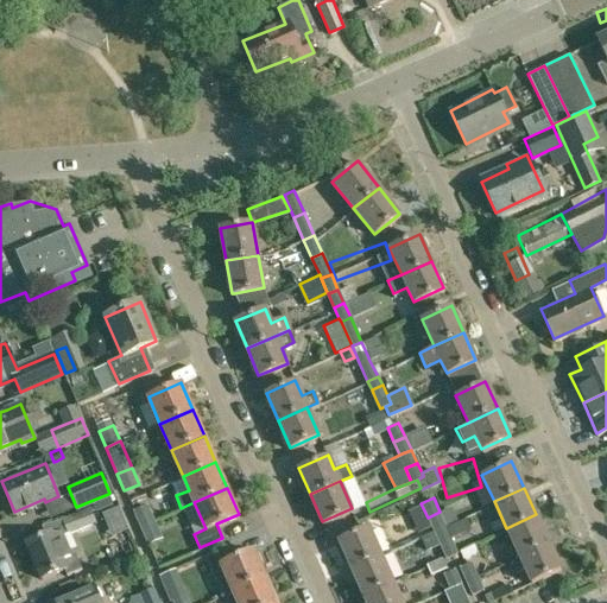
[(133,509),(140,526),(156,519),(149,502),(133,509)]
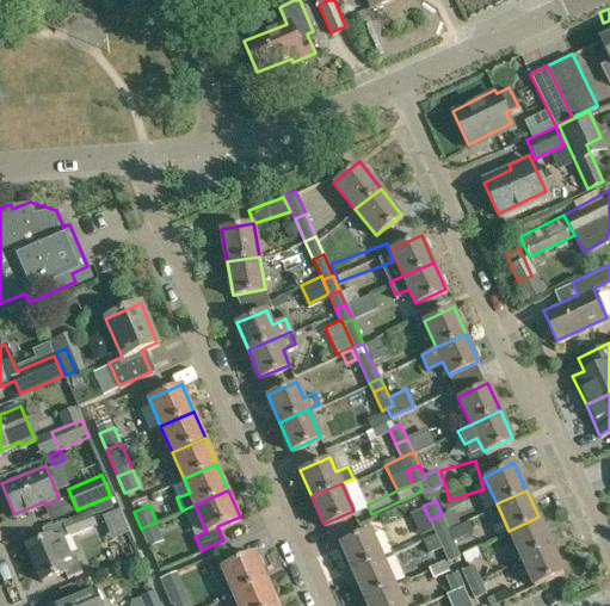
[(97,525),(88,508),(61,519),(68,536),(97,525)]
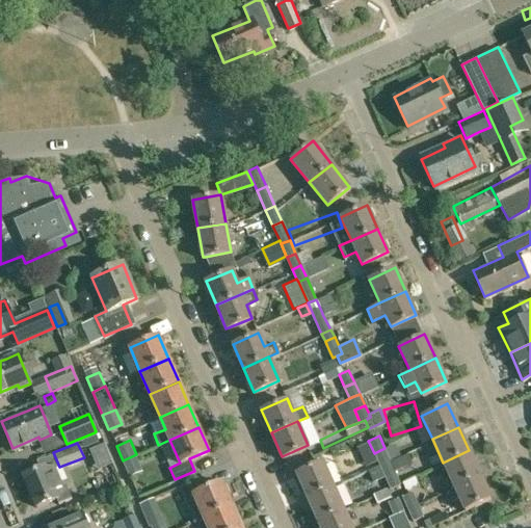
[(394,443),(385,447),(385,448),(390,458),(399,454),(394,443)]
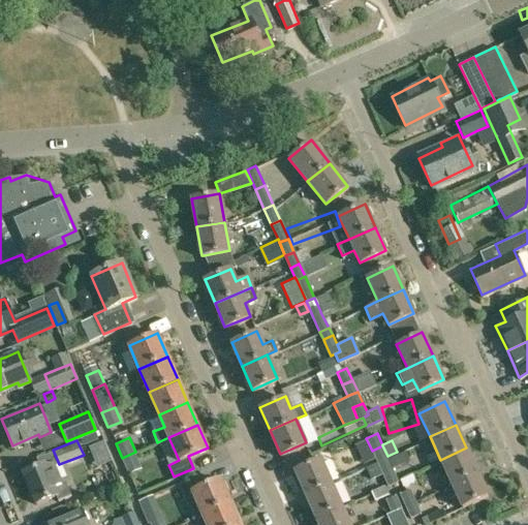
[(372,451),(376,461),(387,456),(382,445),(372,451)]
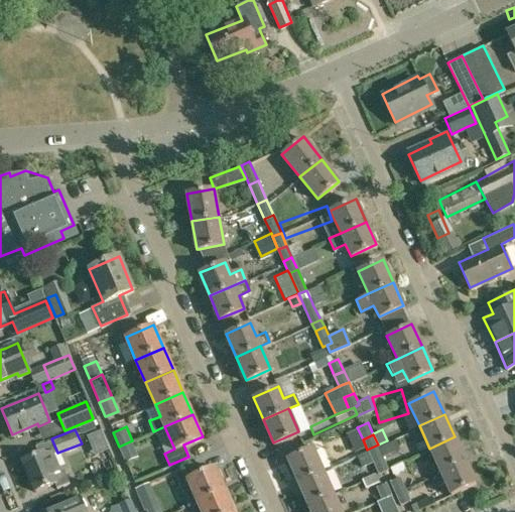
[(429,449),(439,471),(465,459),(455,436),(429,449)]
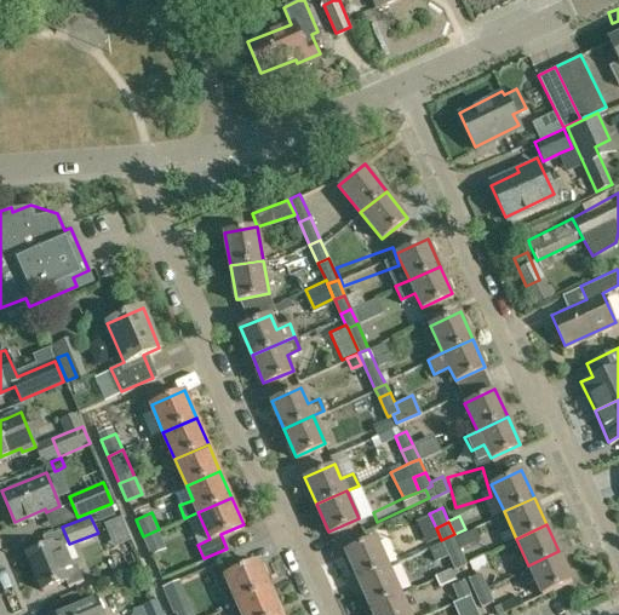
[(454,534),(441,540),(447,553),(460,547),(454,535),(454,534)]
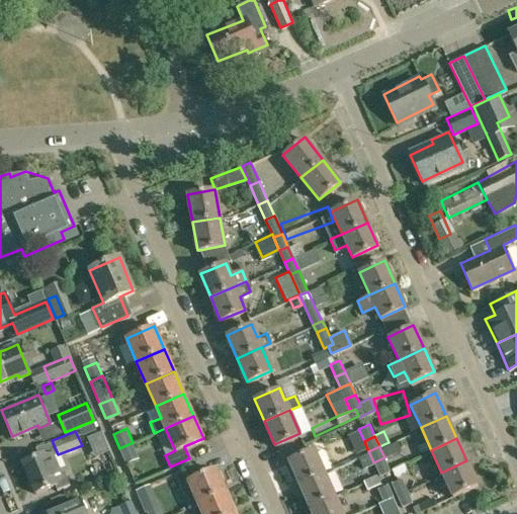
[(287,459),(298,483),(324,472),(314,448),(287,459)]
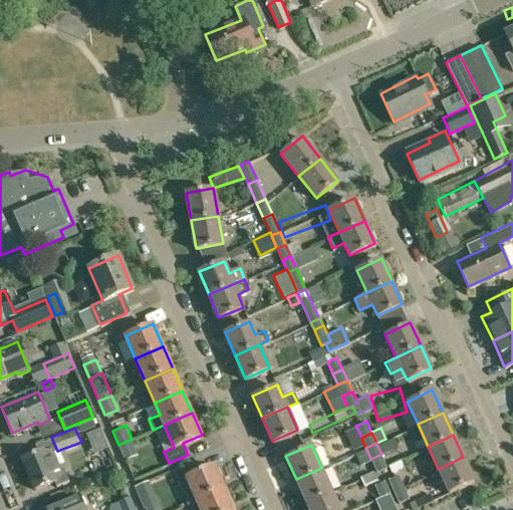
[(43,450),(22,458),(35,488),(55,480),(56,484),(68,479),(63,467),(60,468),(50,447),(43,450)]
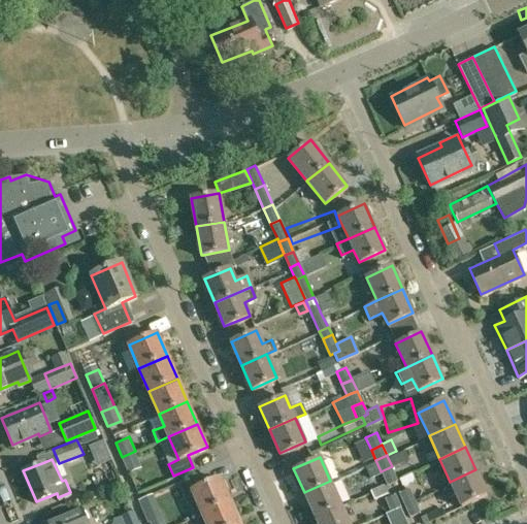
[(392,466),(381,471),(386,484),(397,479),(392,467),(392,466)]
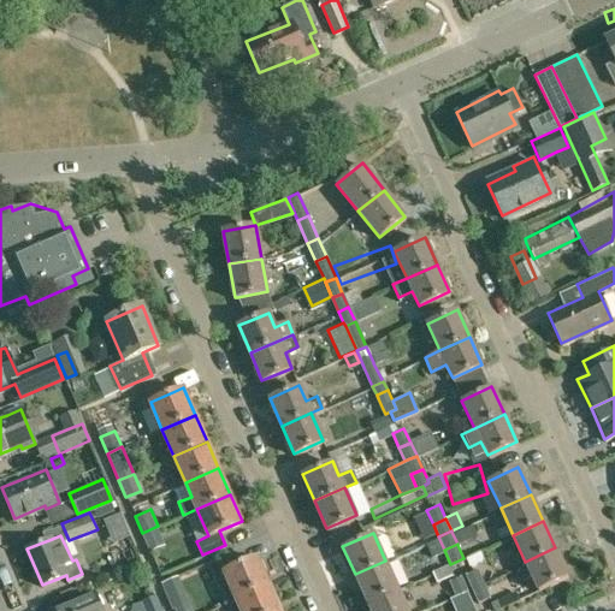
[(555,547),(525,562),(538,589),(568,575),(555,547)]
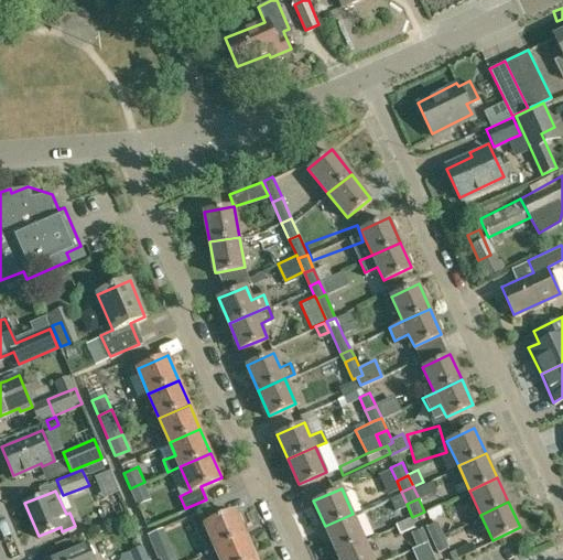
[(97,508),(101,520),(110,517),(106,505),(97,508)]
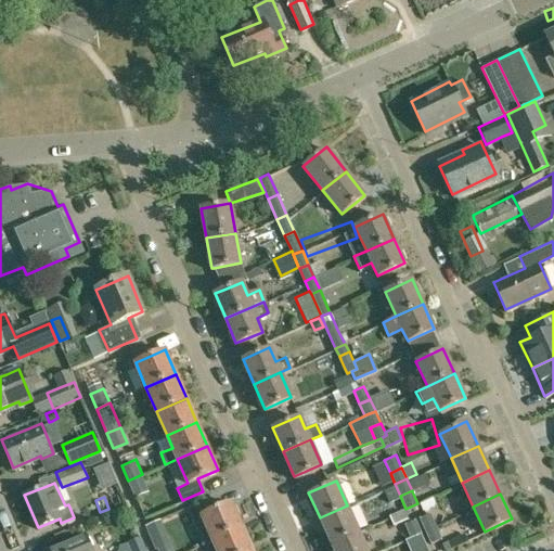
[(211,539),(242,526),(231,501),(201,514),(211,539)]
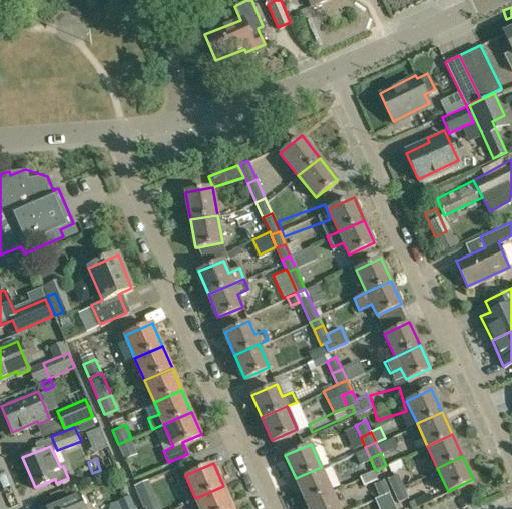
[(296,478),(306,501),(331,489),(321,467),(296,478)]
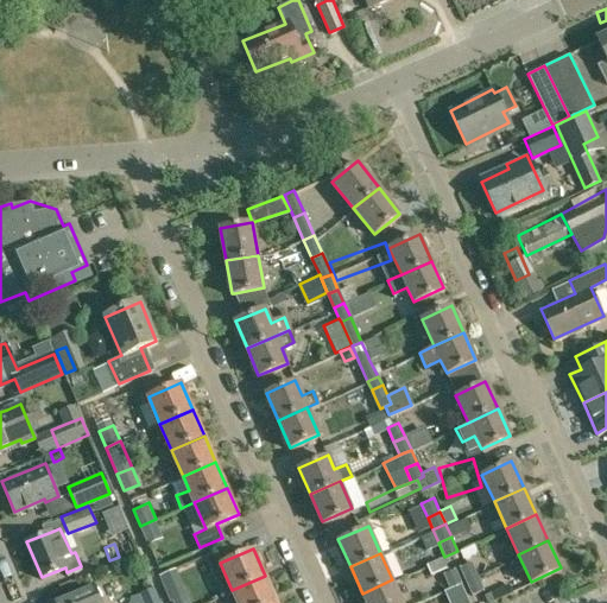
[(431,572),(446,566),(442,557),(427,564),(431,572)]
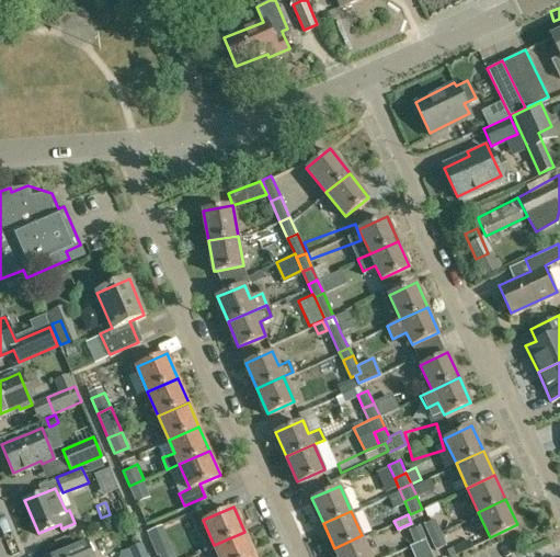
[(430,535),(441,530),(434,518),(424,522),(430,535)]
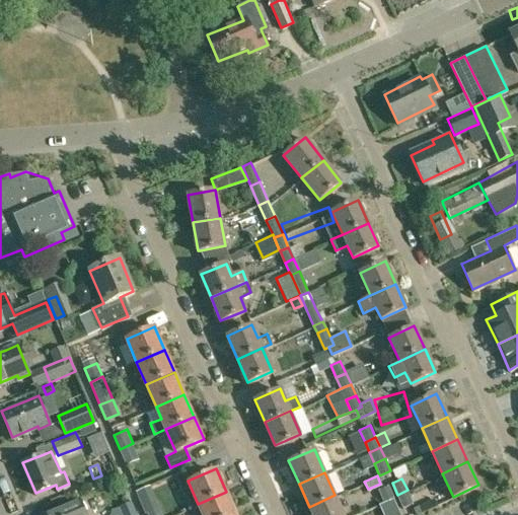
[(384,502),(393,498),(387,485),(378,489),(384,502)]
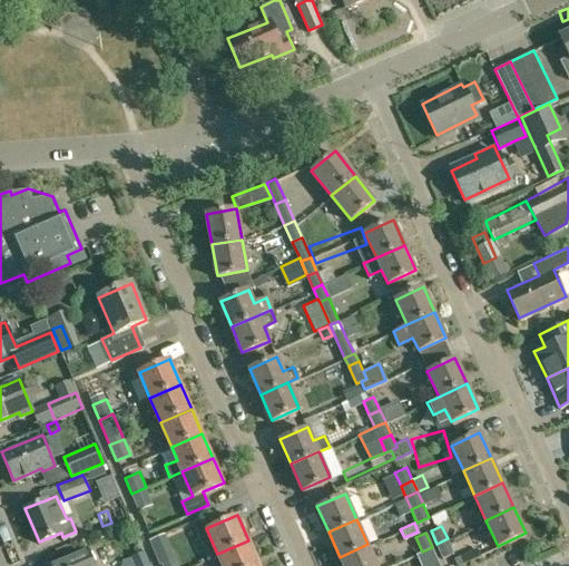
[(453,552),(448,538),(437,544),(442,557),(453,552)]
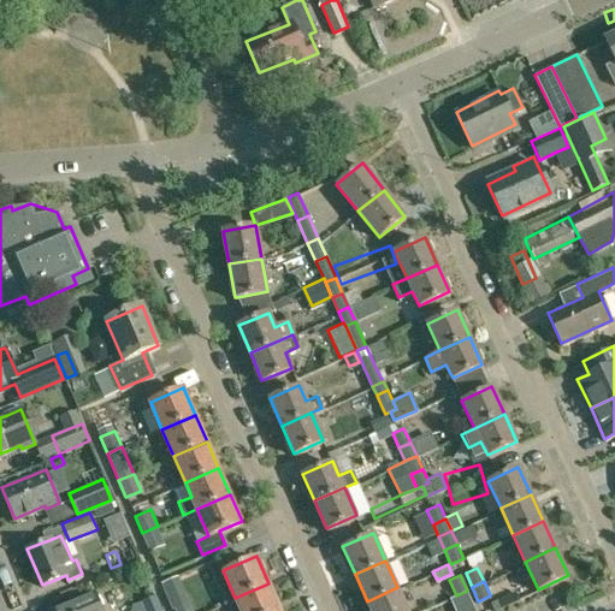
[(235,598),(241,610),(277,610),(281,610),(268,583),(235,598)]
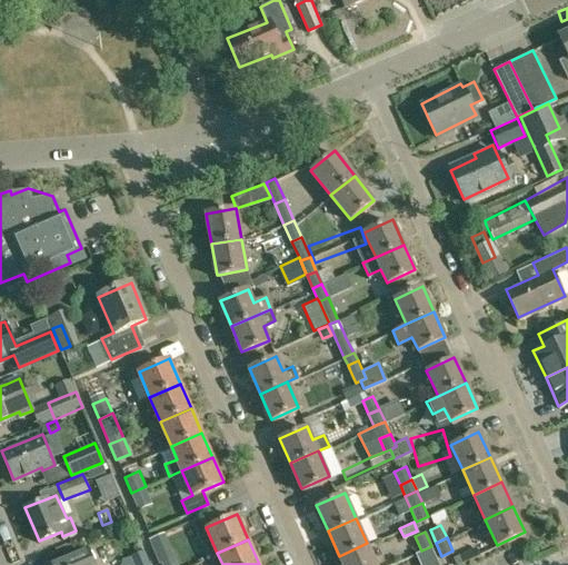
[(339,556),(342,564),(376,564),(367,543),(339,556)]
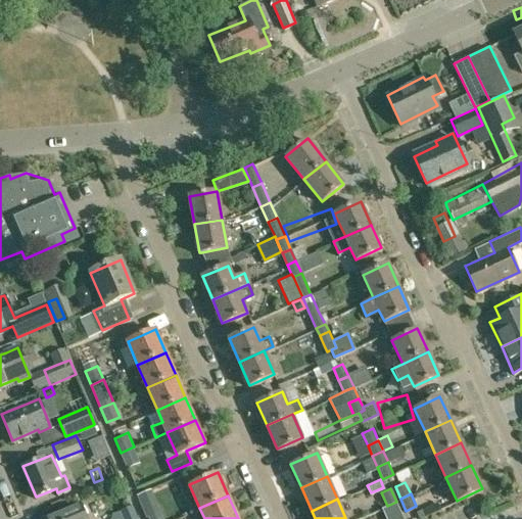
[(417,511),(420,518),(440,509),(437,501),(417,511)]
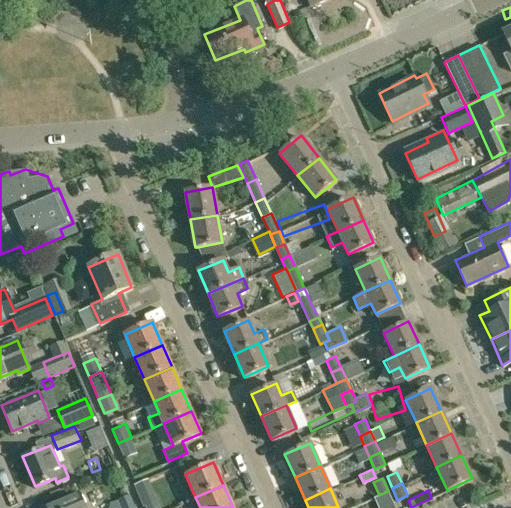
[(84,507),(77,491),(42,505),(43,507),(84,507)]
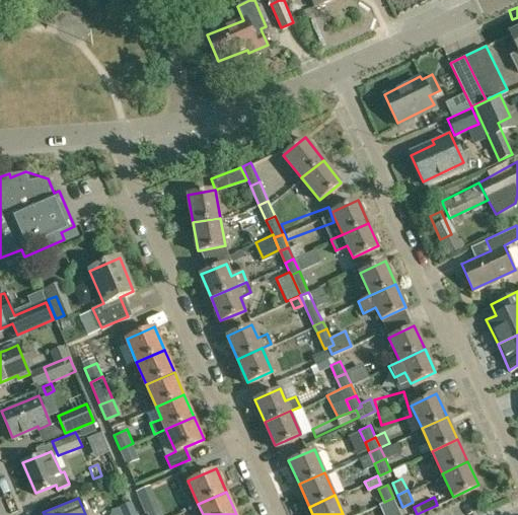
[(400,514),(393,498),(384,502),(379,504),(384,514),(400,514)]
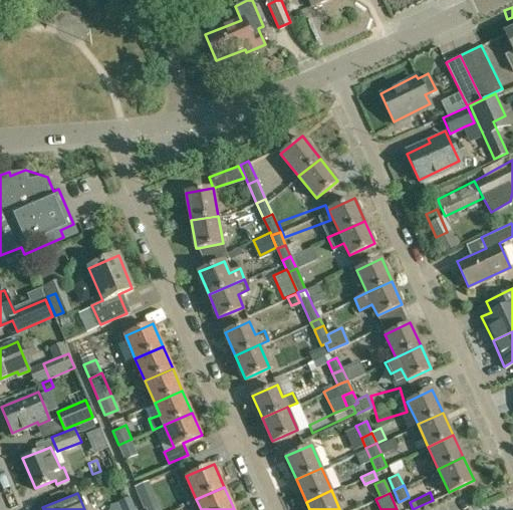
[(135,509),(129,496),(105,506),(106,509),(135,509)]
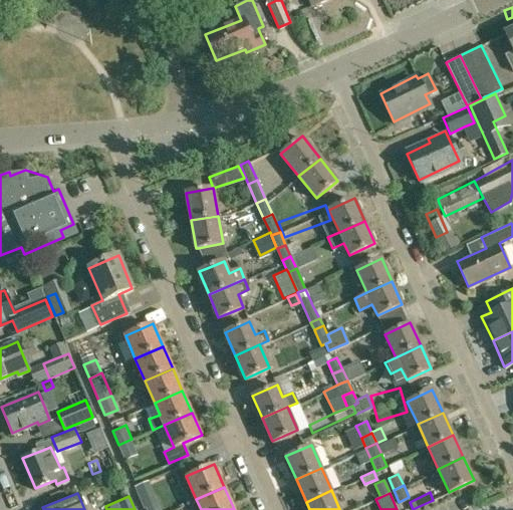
[(145,505),(147,509),(161,509),(157,500),(145,505)]
